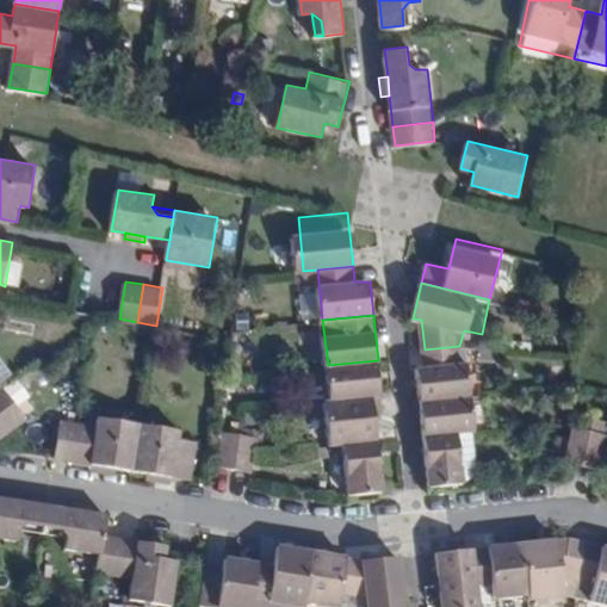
[(459,346),(425,350),(426,366),(419,366),(422,401),(469,396),(465,361),(462,363),(459,346)]
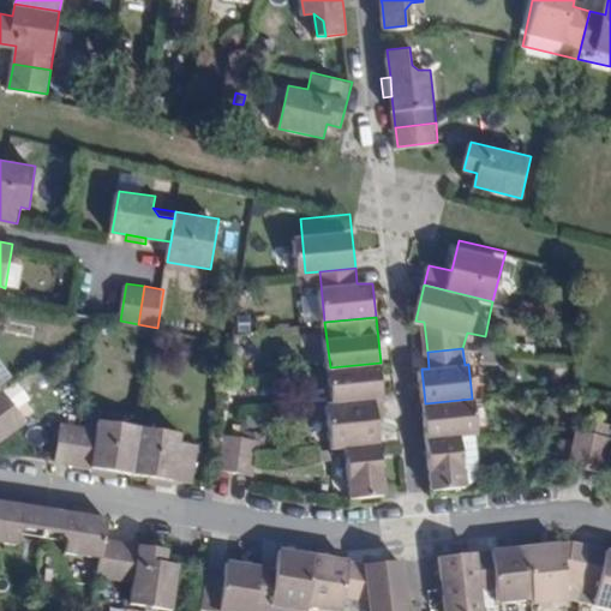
[(381,363),(330,367),(334,402),(384,396),(381,363)]
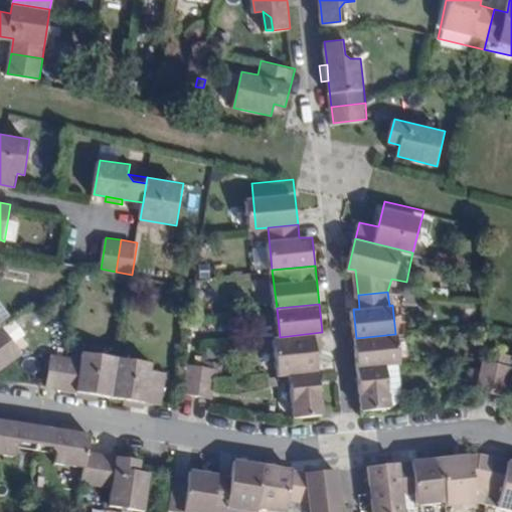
[(1,324),(0,325),(0,367),(21,352),(1,324)]
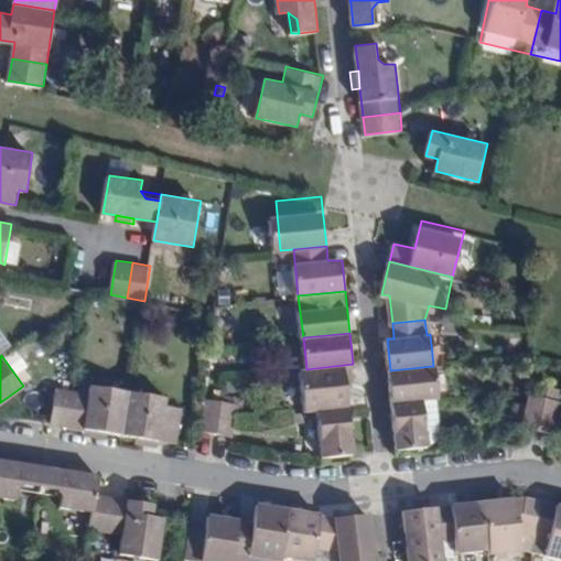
[(297,412),(312,410),(349,406),(347,381),(355,380),(353,364),(306,369),(292,370),(297,412)]
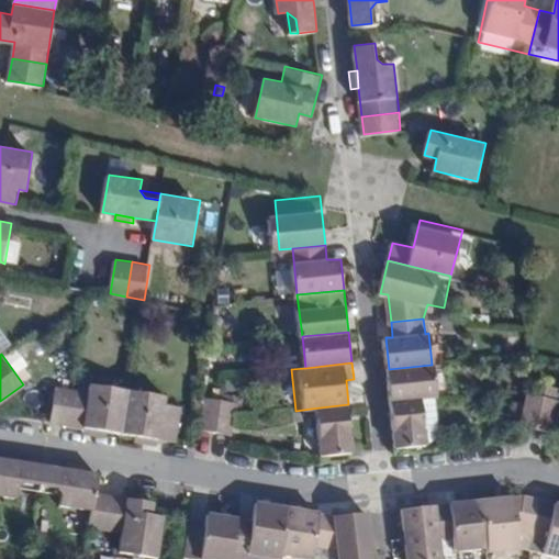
[(432,365),(389,369),(391,400),(423,397),(434,395),(435,395),(432,365)]
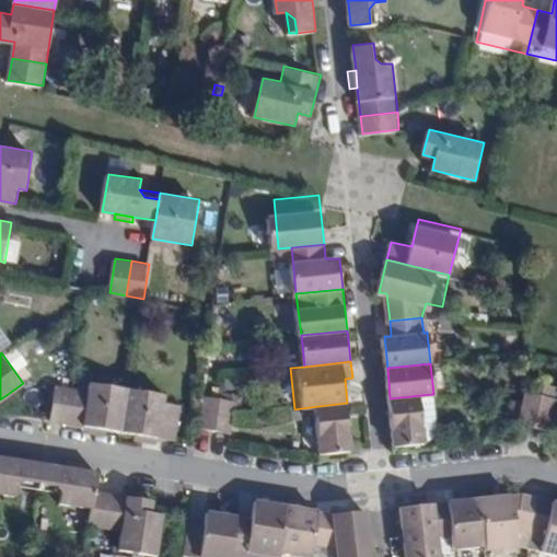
[(73,387),(68,421),(95,426),(122,430),(128,387),(91,381),(90,390),(73,386),(73,387)]
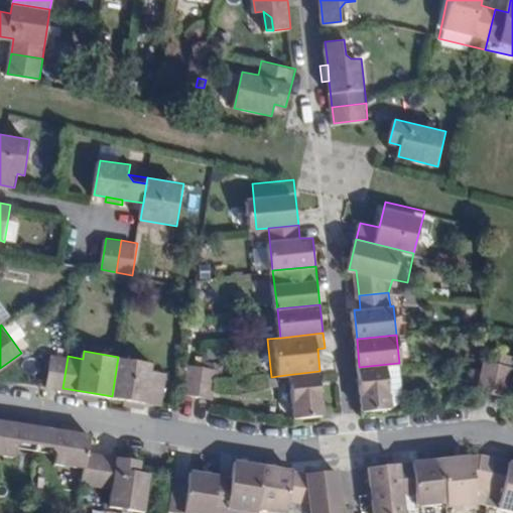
[(51,354),(46,386),(62,388),(68,357),(51,354)]
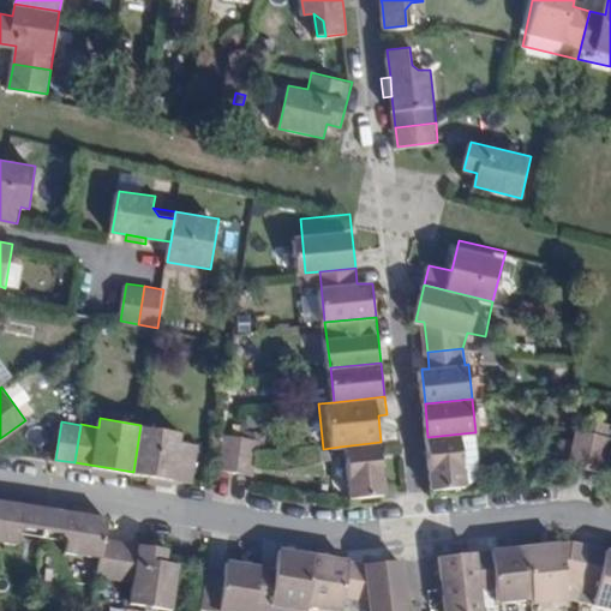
[(141,425),(133,472),(167,478),(195,483),(201,444),(183,442),(185,432),(141,425)]
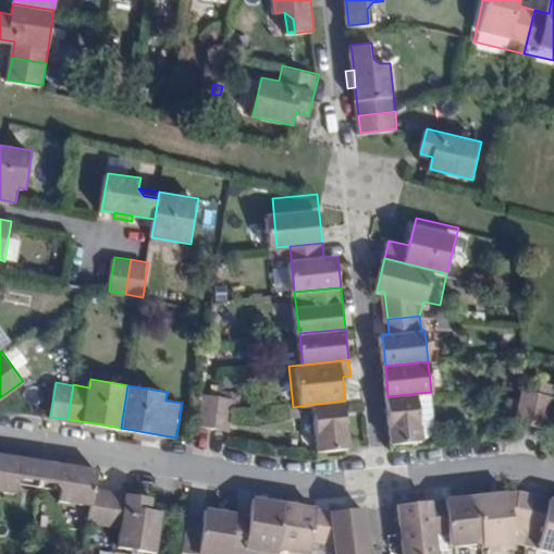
[(524,388),(515,385),(507,417),(516,419),(524,388)]
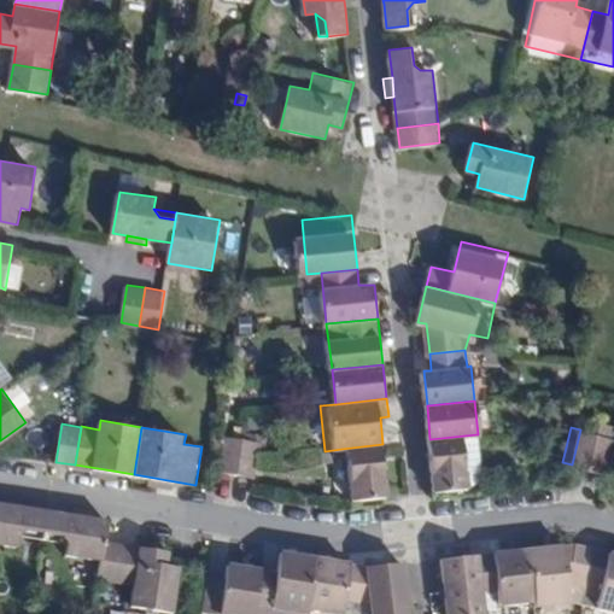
[(598,434),(580,430),(572,465),(590,468),(598,434)]
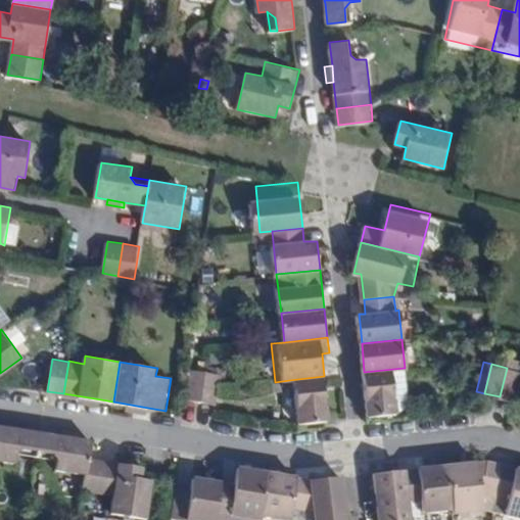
[(187,368),(182,397),(201,402),(206,371),(187,368)]
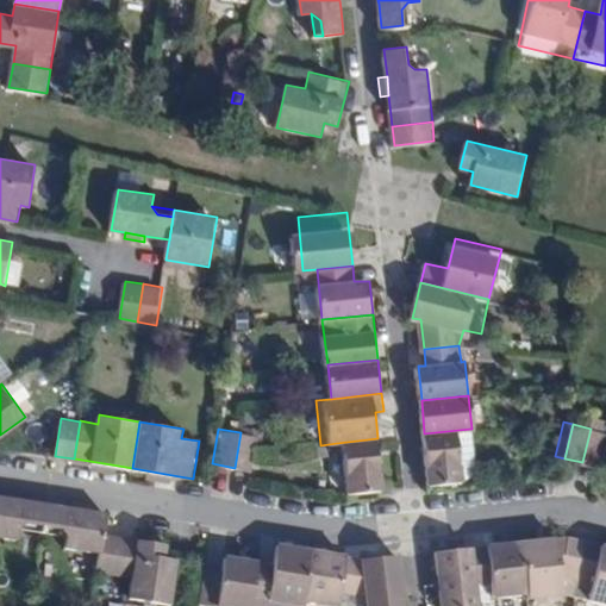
[(470,429),(458,430),(464,487),(475,473),(470,429)]
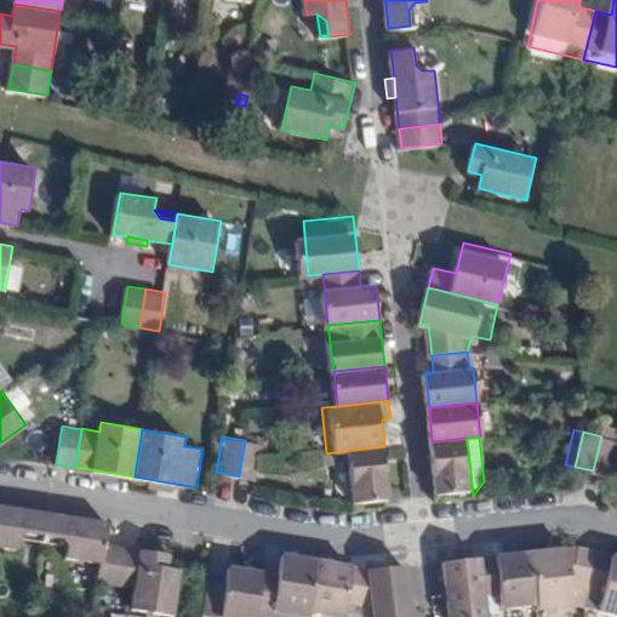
[(616,440),(601,436),(593,470),(610,475),(616,450),(616,440)]
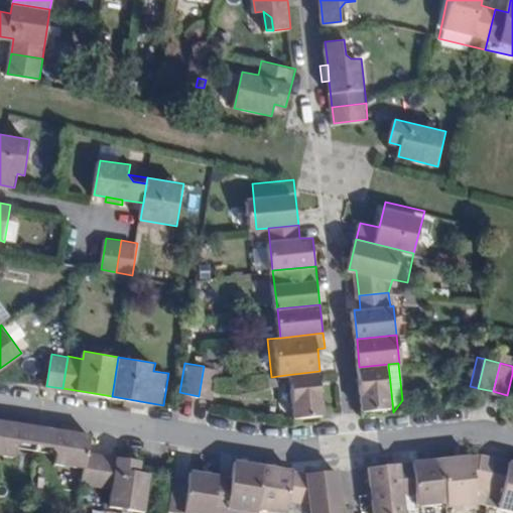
[(388,364),(359,367),(364,415),(393,412),(388,364)]
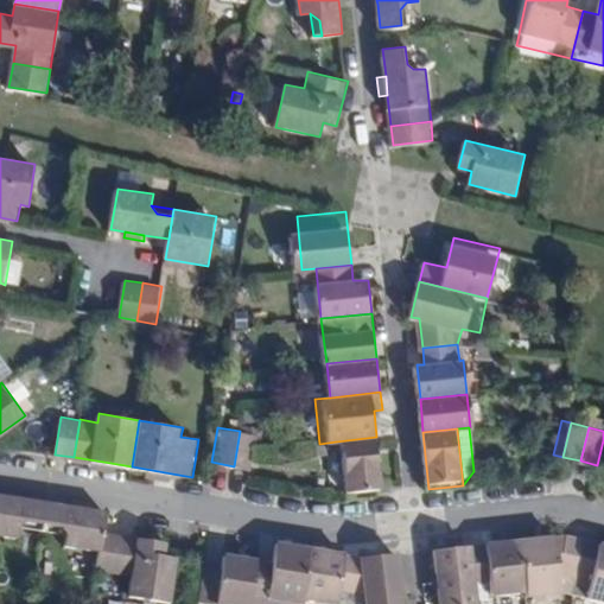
[(258,433),(240,431),(234,466),(252,469),(255,450),(258,433)]
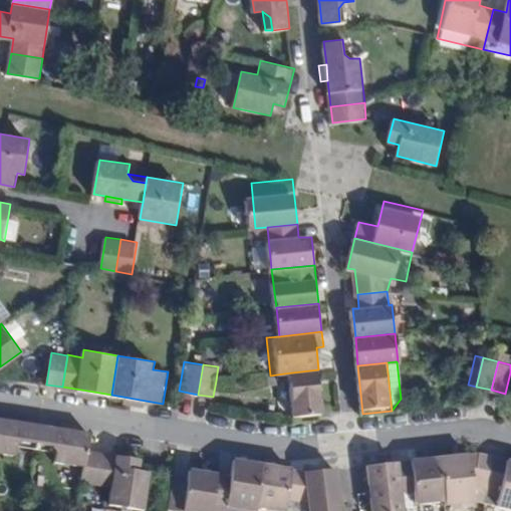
[(288,422),(323,418),(318,369),(284,373),(288,422)]
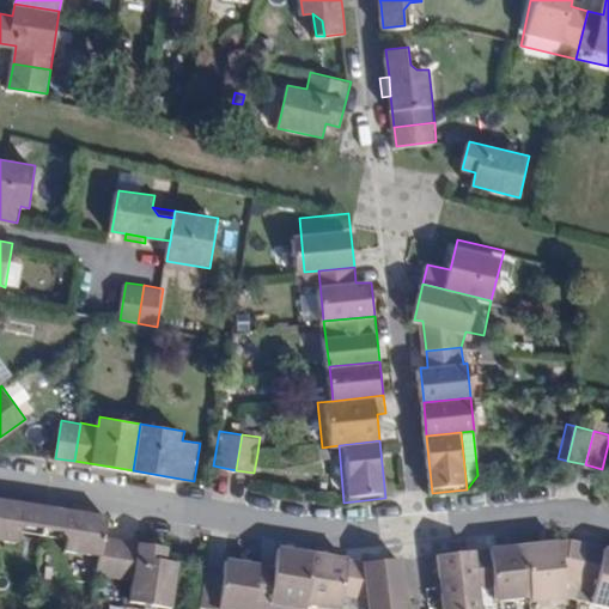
[(43,529),(48,505),(26,501),(0,497),(0,540),(18,543),(20,531),(28,527),(43,529)]
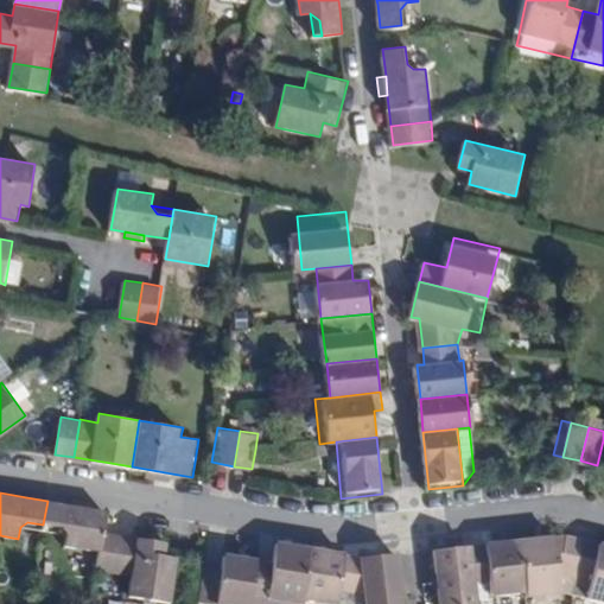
[(95,570),(113,572),(120,534),(102,532),(106,510),(75,506),(48,501),(43,525),(61,528),(67,536),(64,546),(99,553),(95,570)]
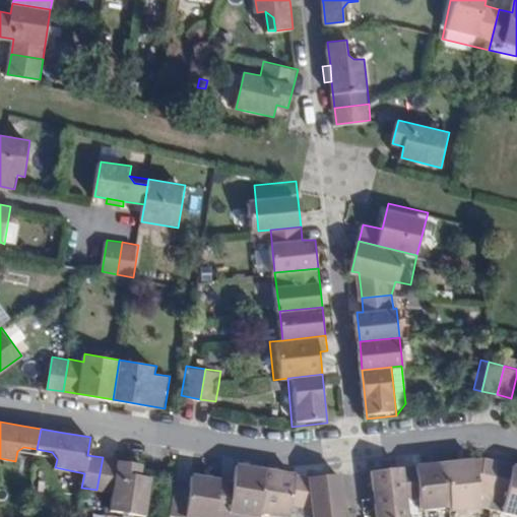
[(140,516),(145,516),(151,477),(139,475),(141,463),(125,461),(103,457),(97,490),(112,493),(109,512),(140,516)]
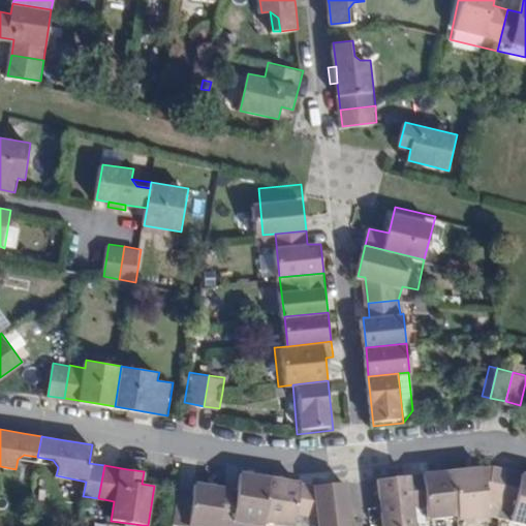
[(501,498),(508,468),(495,465),(481,466),(454,469),(458,516),(459,520),(490,517),(489,495),(501,498)]
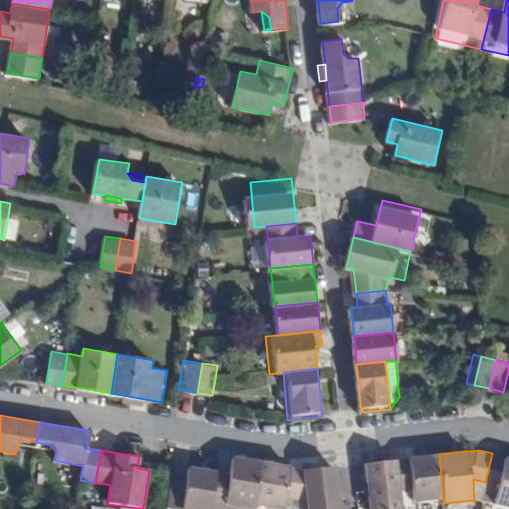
[(508,456),(492,453),(485,482),(499,488),(496,504),(508,506),(508,456)]
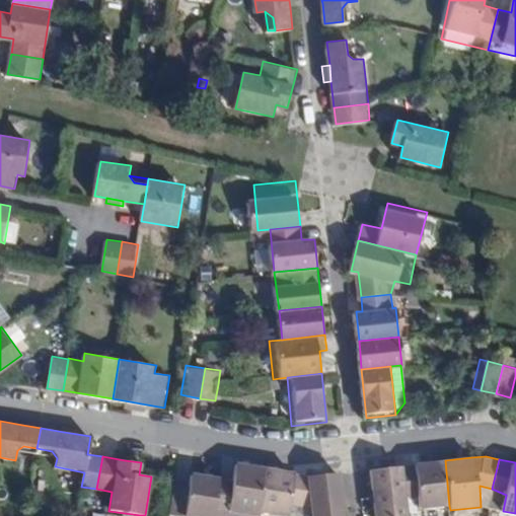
[(449,506),(445,460),(423,462),(402,465),(406,496),(420,495),(421,509),(449,506)]
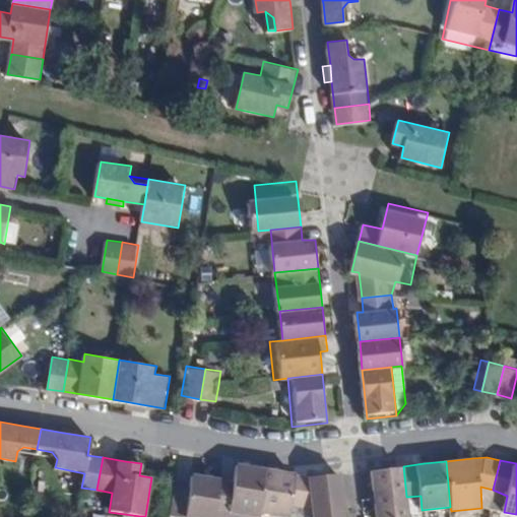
[(258,516),(259,513),(266,468),(257,467),(237,463),(234,481),(219,478),(214,510),(258,516)]
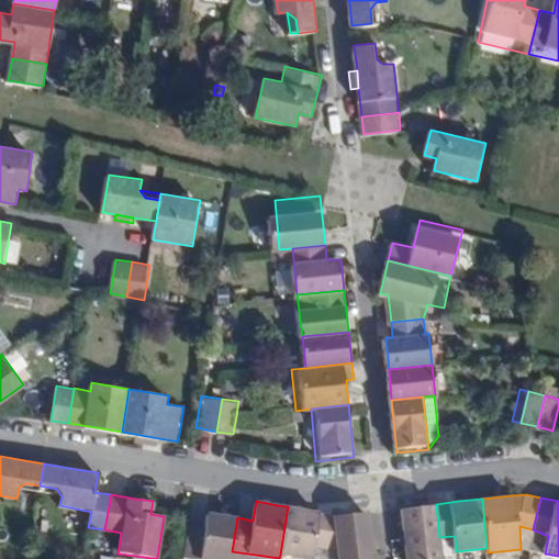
[(440,558),(439,537),(436,504),(415,505),(403,506),(406,538),(407,558),(440,558)]
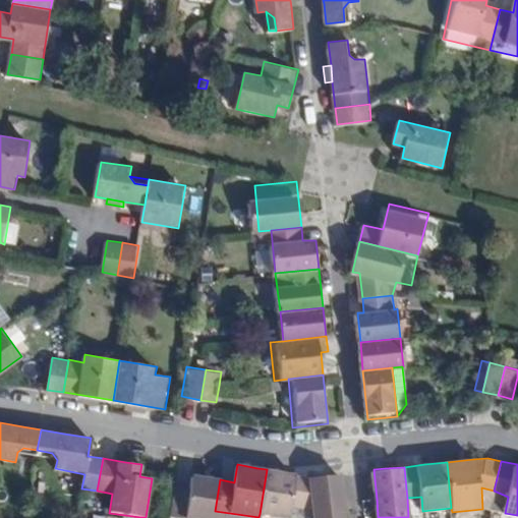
[(289,517),(291,506),(313,508),(310,476),(285,472),(267,469),(260,514),(284,517),(289,517)]
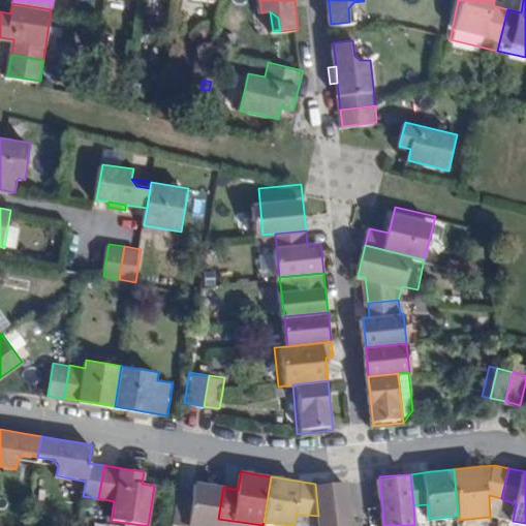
[(349,525),(348,509),(345,481),(328,483),(315,484),(318,516),(318,525),(349,525)]
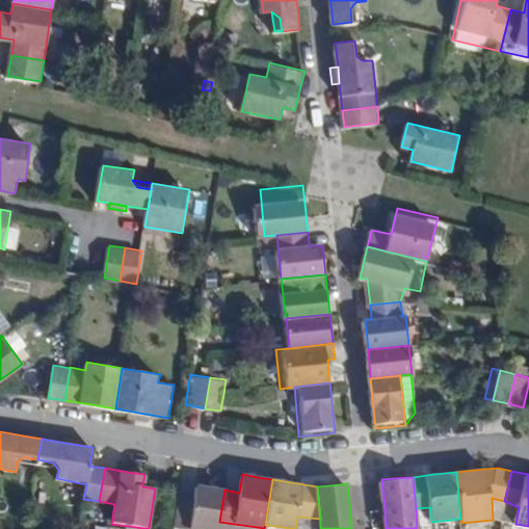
[(213,488),(195,485),(193,499),(179,496),(174,528),(218,528),(219,522),(225,490),(213,488)]
